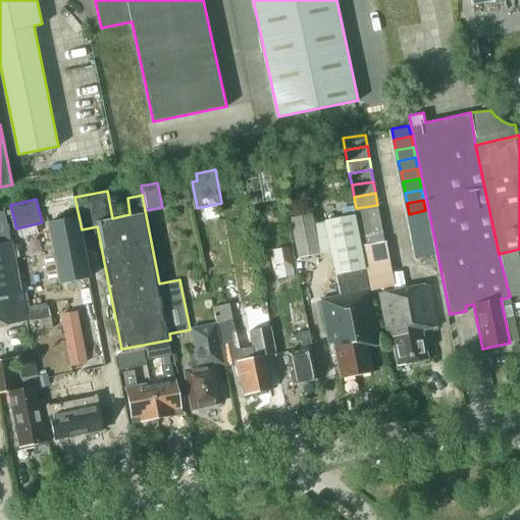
[(379,216),(377,205),(356,208),(358,220),(379,216)]
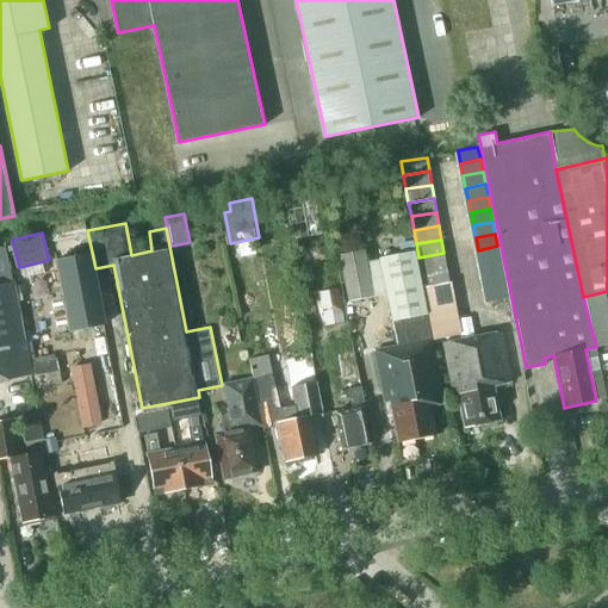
[(0,380),(32,373),(25,339),(14,280),(12,280),(6,244),(0,246),(0,380)]
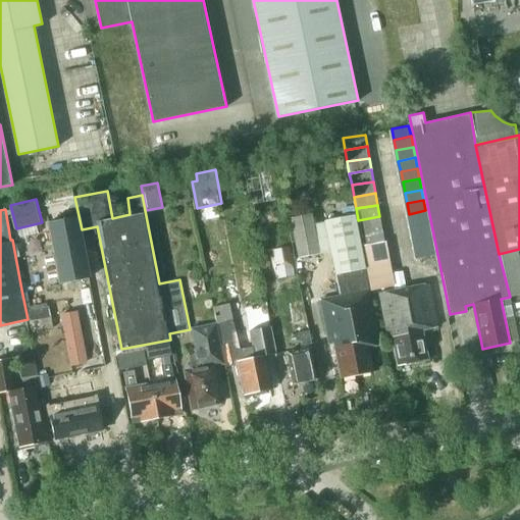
[(425,210),(409,214),(411,224),(427,221),(425,210)]
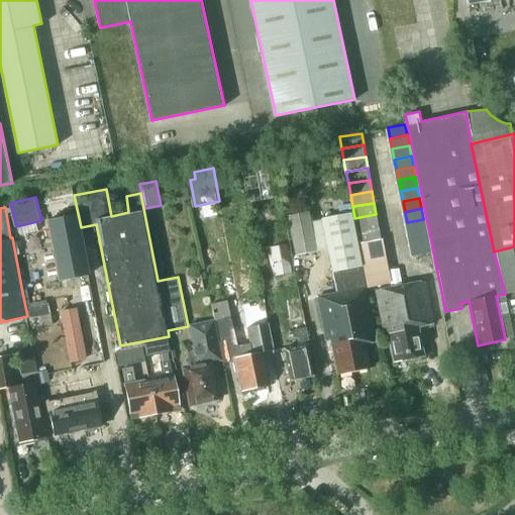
[(336,374),(337,374),(370,368),(366,343),(377,340),(367,286),(366,286),(350,211),(311,219),(310,210),(288,214),(296,253),(328,247),(337,291),(316,295),(325,339),(329,339),(336,374)]
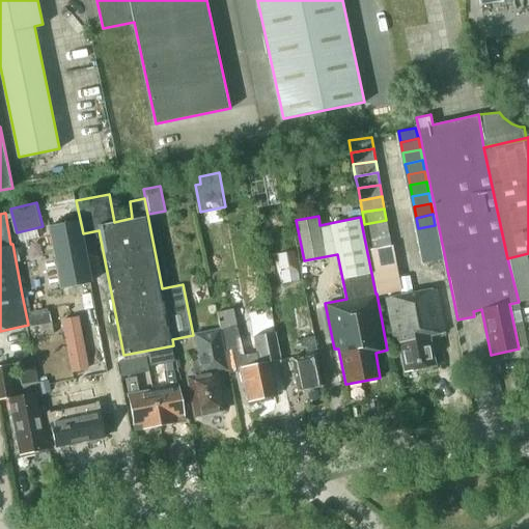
[(91,281),(79,220),(48,226),(60,287),(91,281)]
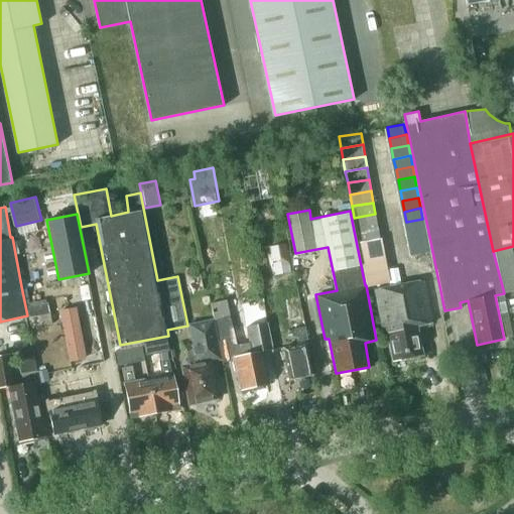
[(377,226),(375,214),(354,218),(356,230),(377,226)]
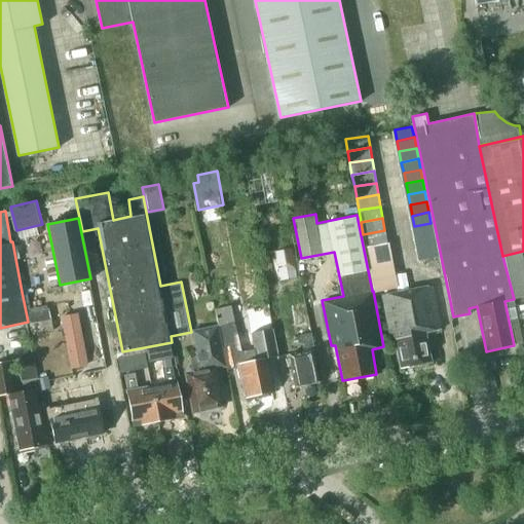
[(431,223),(414,226),(416,237),(433,233),(431,223)]
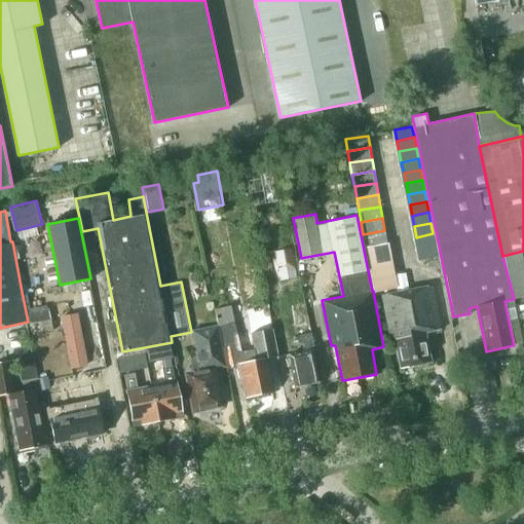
[(386,241),(384,230),(363,234),(365,246),(386,241)]
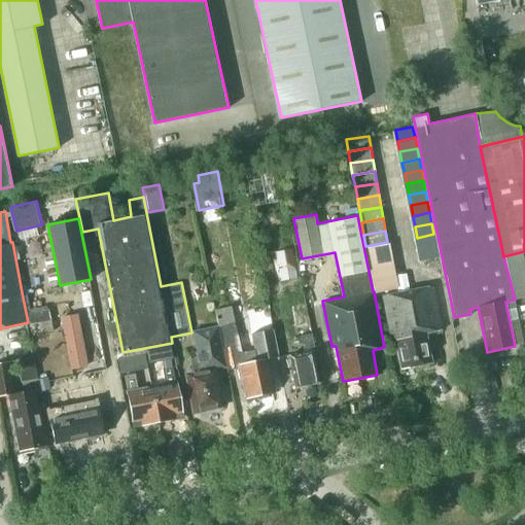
[(419,248),(435,245),(433,234),(417,238),(419,248)]
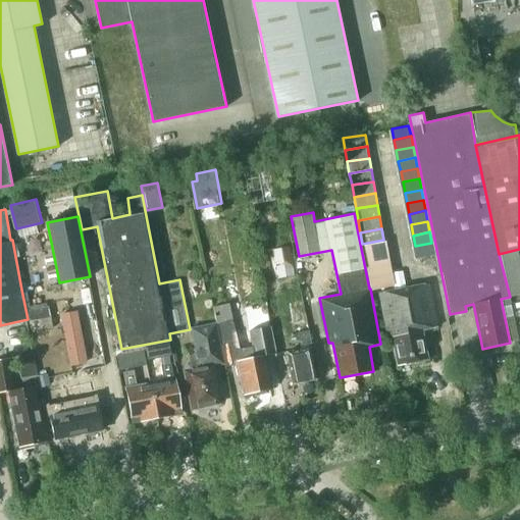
[(393,283),(384,240),(383,240),(362,244),(370,289),(393,283)]
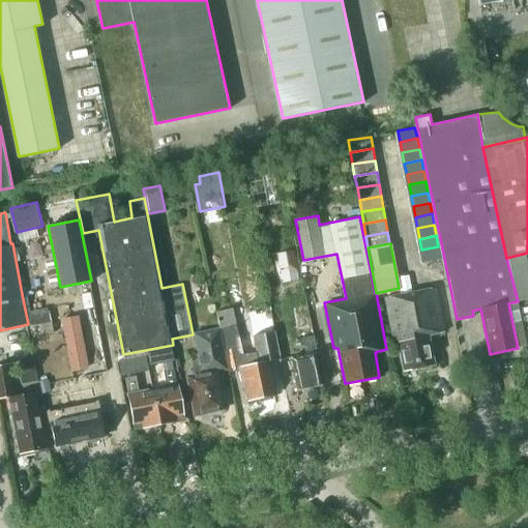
[(438,246),(421,250),(423,260),(441,257),(438,246)]
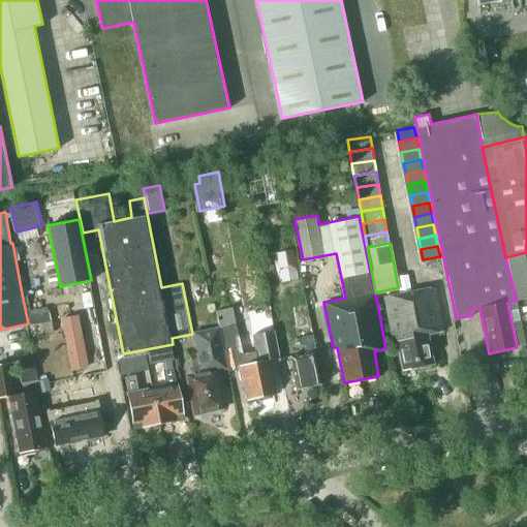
[(278,251),(283,281),(301,277),(295,248),(278,251)]
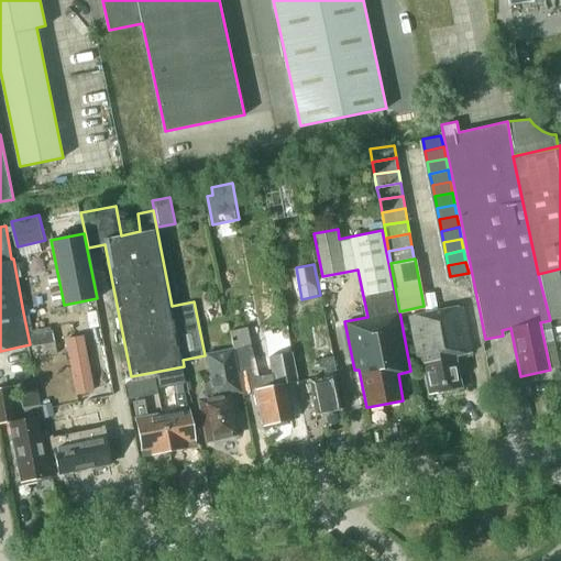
[(457,355),(473,352),(463,305),(408,316),(417,363),(421,363),(428,394),(463,387),(457,355)]
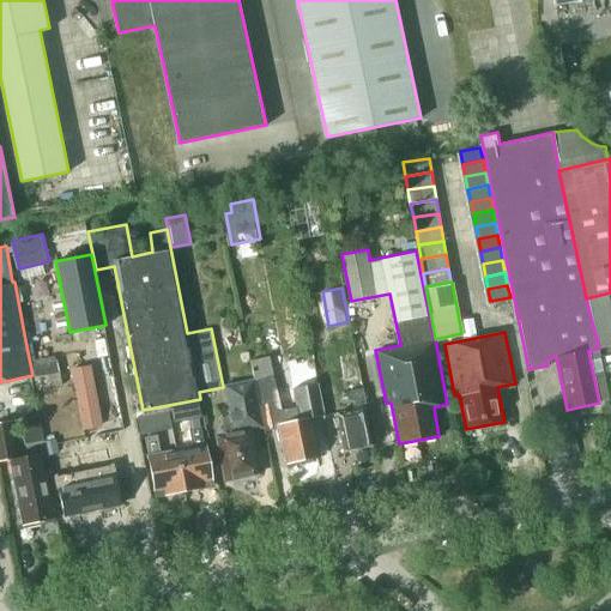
[(286,464),(319,457),(321,457),(313,417),(325,415),(319,382),(291,388),(296,406),(282,410),(279,400),(271,355),(250,358),(254,377),(264,427),(265,430),(277,428),(279,442),(282,441),(286,464)]
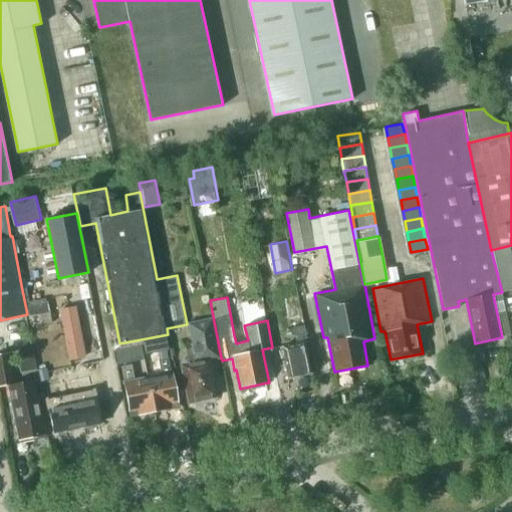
[(49,300),(28,304),(32,326),(53,322),(49,300)]
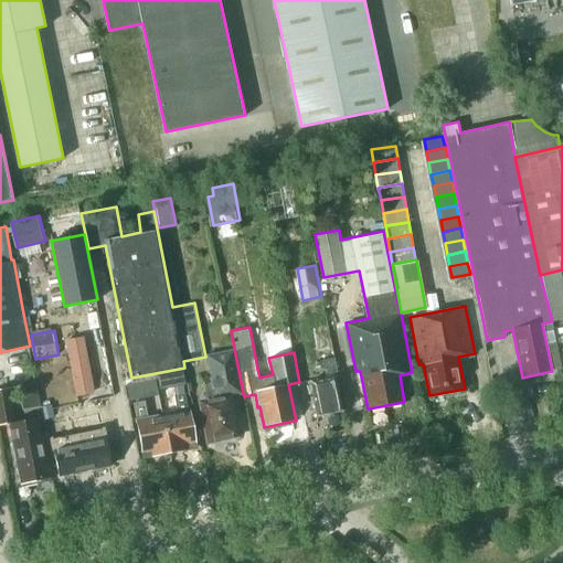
[(206,444),(238,437),(241,437),(233,395),(243,393),(234,348),(206,353),(215,395),(198,399),(206,444)]
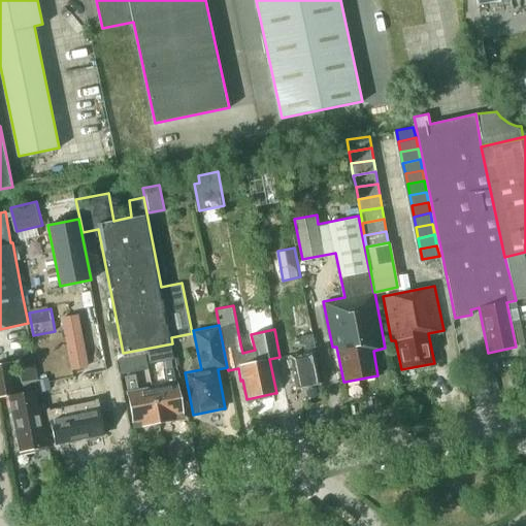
[(309,385),(320,383),(321,383),(311,332),(302,334),(305,352),(290,355),(296,387),(299,387),(302,390),(307,389),(309,385)]
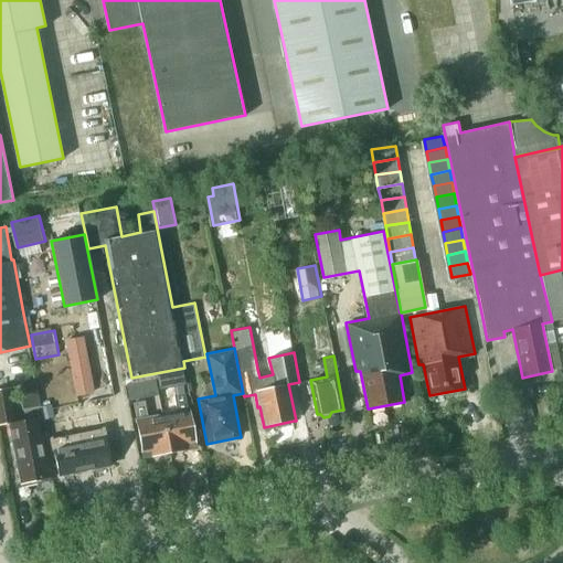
[(177,410),(166,412),(174,456),(186,454),(186,450),(199,448),(190,407),(189,407),(186,392),(190,391),(184,368),(162,372),(165,384),(171,383),(177,410)]
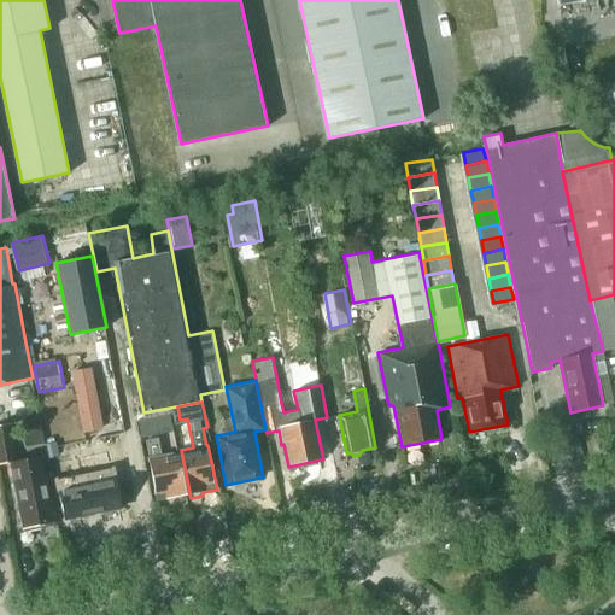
[(147,439),(146,439),(148,455),(148,456),(156,501),(189,495),(189,498),(191,498),(181,450),(177,450),(175,432),(170,433),(168,422),(173,421),(170,408),(142,414),(147,439)]
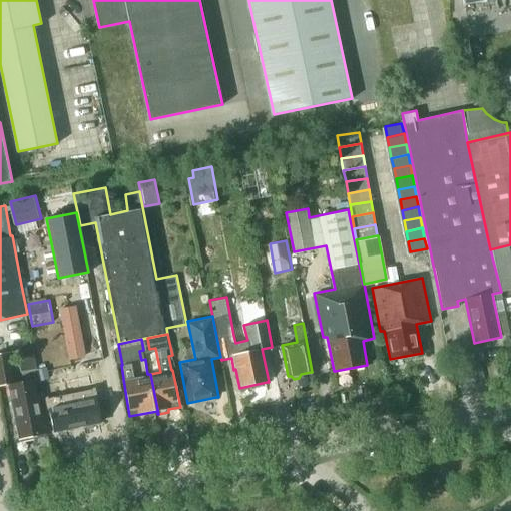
[(18,349),(22,371),(39,368),(35,346),(18,349)]
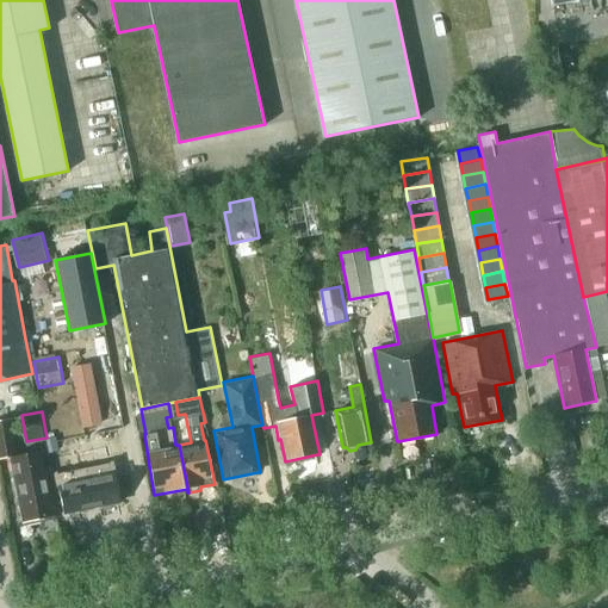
[(42,450),(20,454),(13,416),(0,419),(0,457),(10,456),(22,522),(24,521),(24,525),(54,519),(53,516),(55,516),(42,450)]
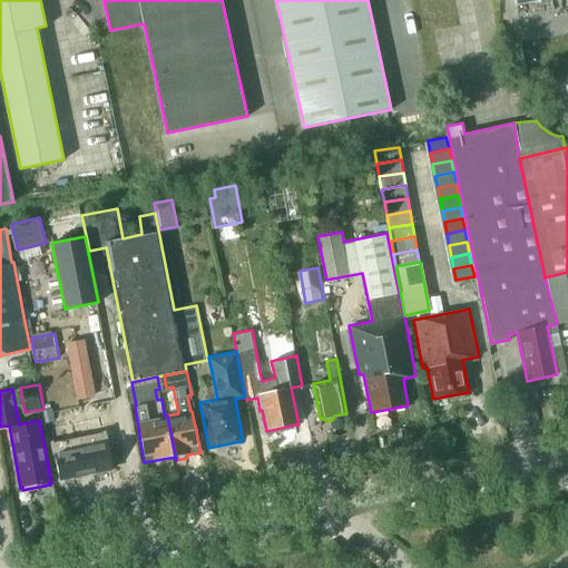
[(71,407),(86,475),(111,469),(104,432),(88,436),(81,404),(71,407)]
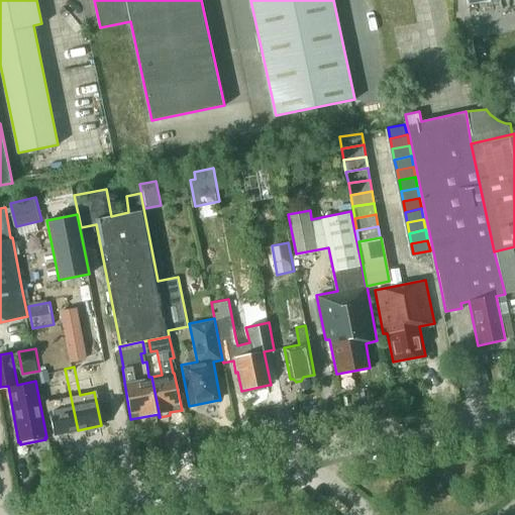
[(56,371),(62,399),(46,402),(54,435),(78,430),(65,369),(56,371)]
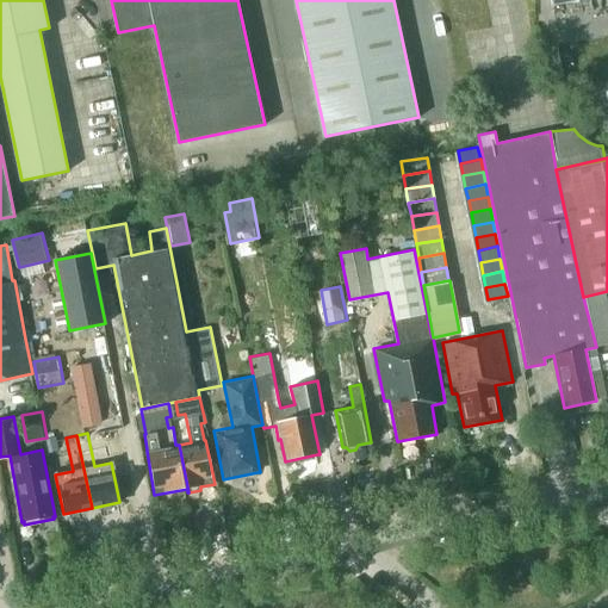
[(60,448),(57,436),(44,439),(48,452),(60,448)]
